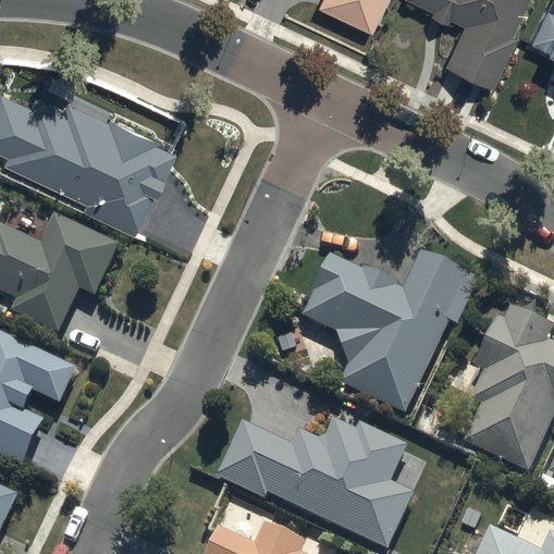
[(316,0),(368,24),(379,0),(316,0)]
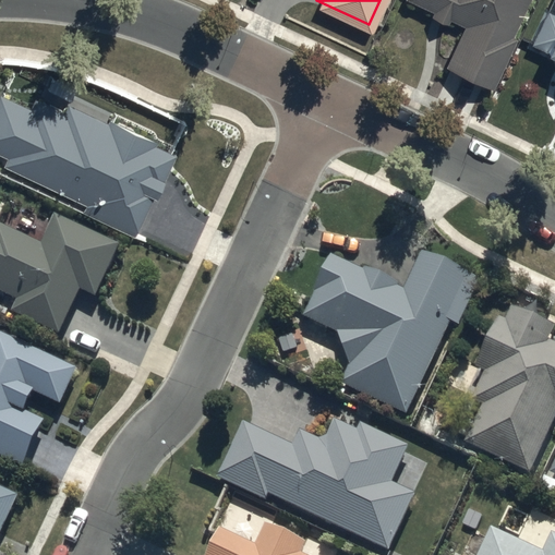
[(426,0),(431,2),(429,8),(445,15),(447,10),(463,17),(445,56),(490,76),(513,28),(508,27),(521,0),(426,0)]
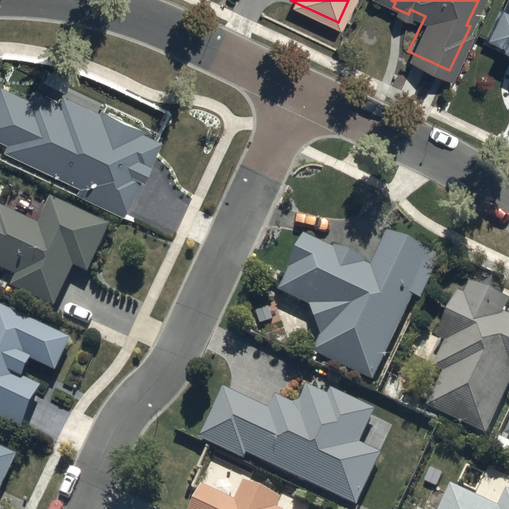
[(508,7),(498,2),(485,30),(499,37),(501,33),(508,37),(508,7)]
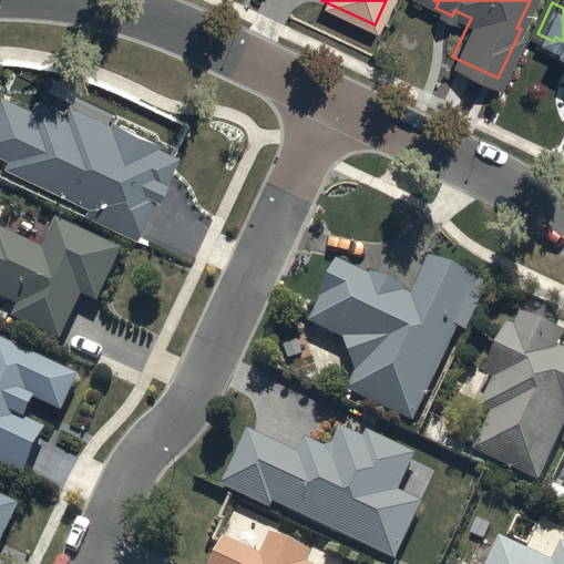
[(45,92),(42,98),(31,92),(26,101),(23,100),(24,98),(11,91),(10,94),(0,89),(0,150),(4,152),(1,160),(83,200),(80,208),(134,233),(152,191),(155,192),(174,147),(154,137),(155,134),(106,111),(104,116),(64,96),(62,100),(45,92)]
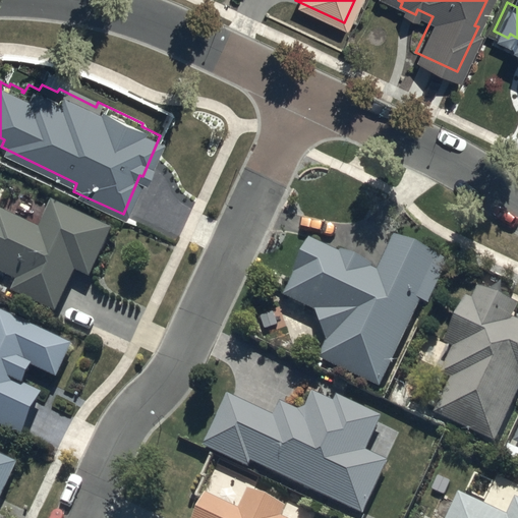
[(9,289),(12,290),(9,296),(36,308),(39,302),(54,309),(73,268),(88,275),(110,226),(50,198),(38,224),(0,206),(0,271),(14,278),(9,289)]
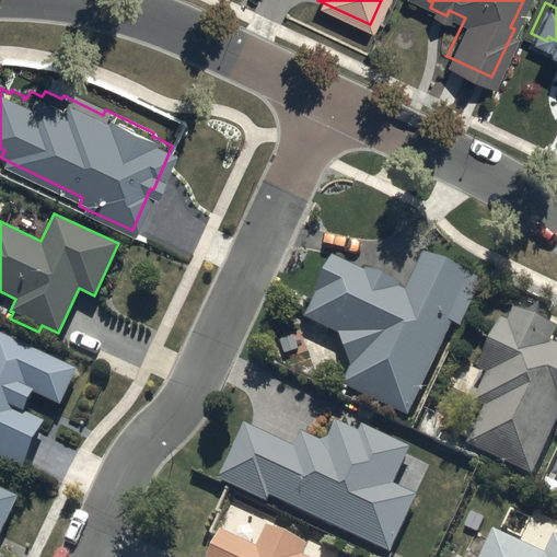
[(367,264),(364,268),(334,253),(303,313),(338,331),(350,364),(343,381),(405,413),(451,318),(460,323),(483,276),(425,247),(405,288),(397,285),(398,280),(367,264)]
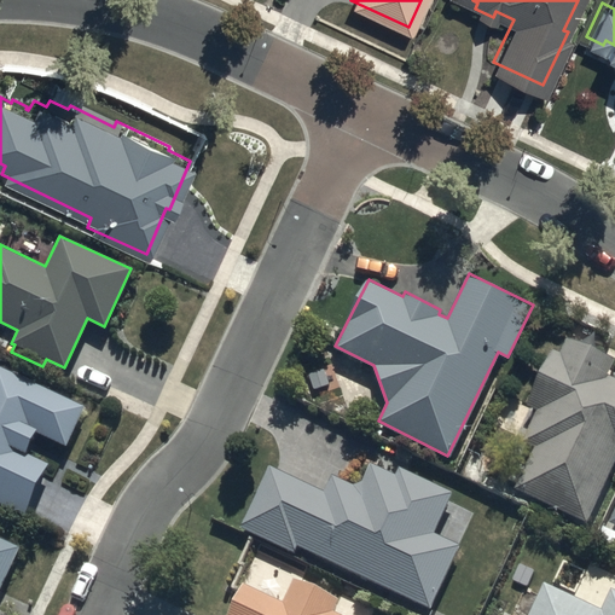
[(614,377),(607,373),(614,357),(566,337),(560,352),(552,349),(527,405),(535,408),(522,440),(533,445),(515,487),(586,521),(614,459),(614,377)]
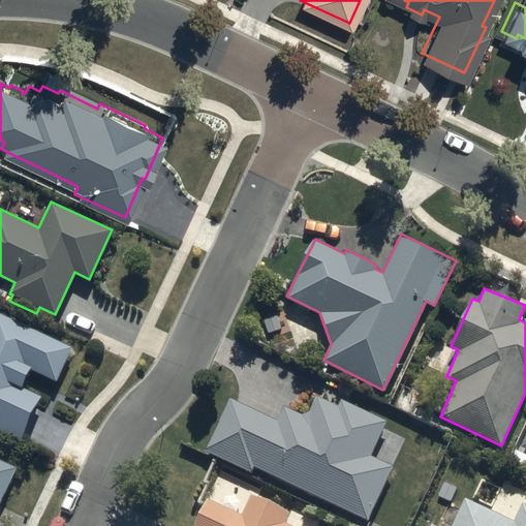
[(0,430),(20,439),(40,396),(22,387),(30,370),(55,381),(71,347),(0,313),(0,430)]
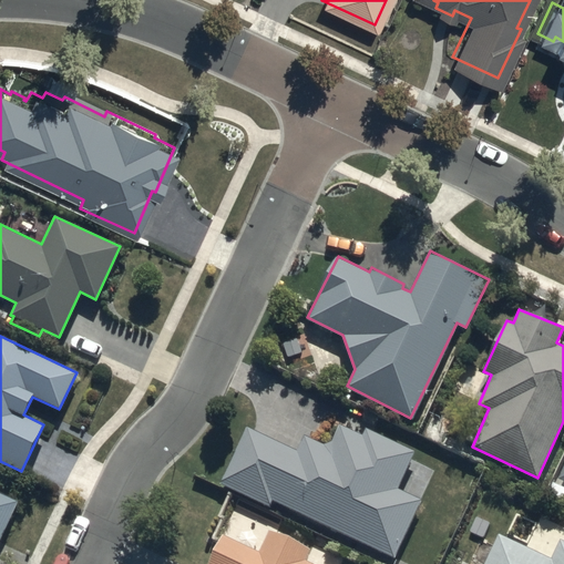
[(339,423),(330,441),(320,443),(304,436),(297,451),(246,427),(221,481),(268,505),(272,500),(393,557),(420,500),(396,488),(413,450),(366,427),(361,434),(339,423)]
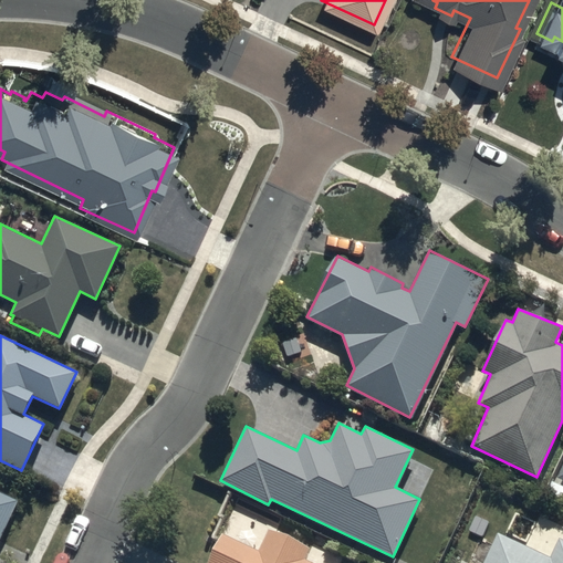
[(0,535),(17,500),(0,491),(0,535)]
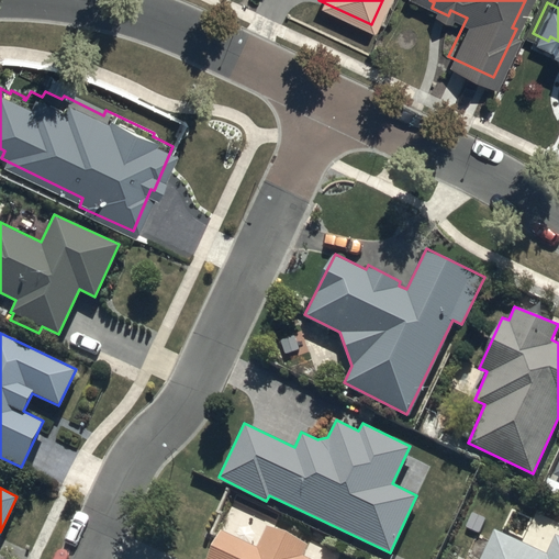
[(221,529),(207,558),(311,558),(302,555),(306,544),(267,524),(256,547),(221,529)]
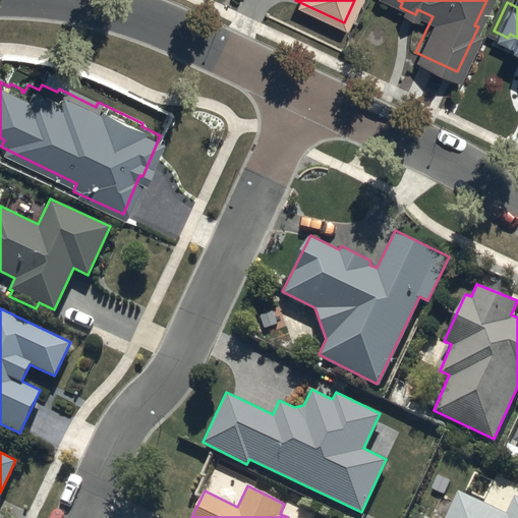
[(505,513),(457,490),(444,517),(517,517),(517,497),(513,496),(505,513)]
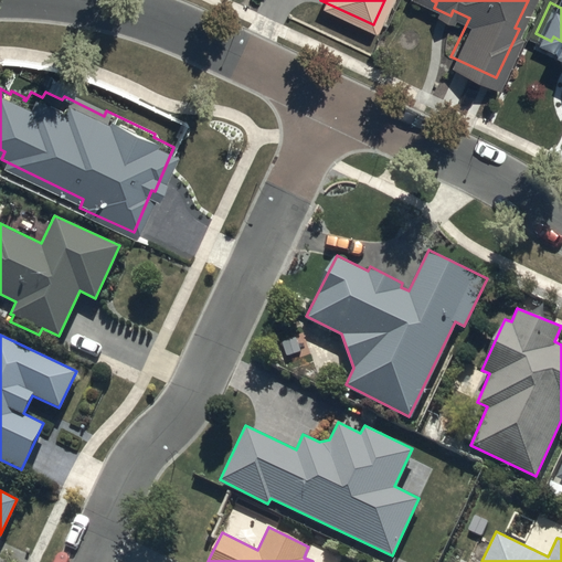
All buildings are outlined.
